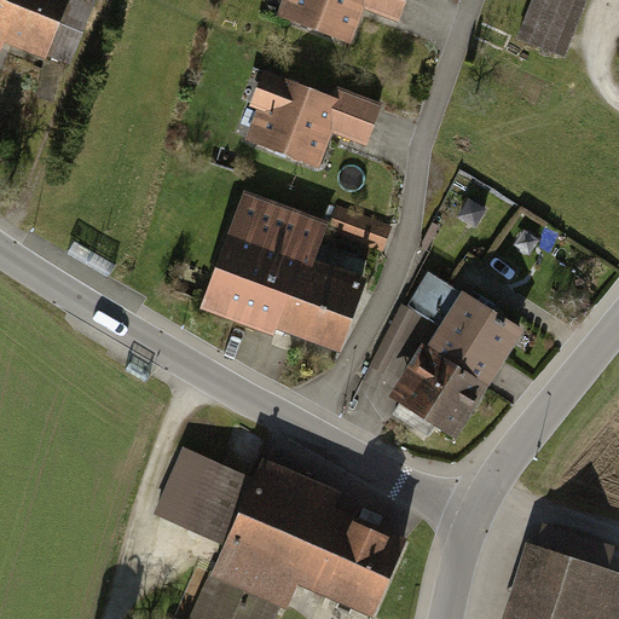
[(64,0),(0,0),(0,44),(74,75),(99,15),(65,0),(64,0)]
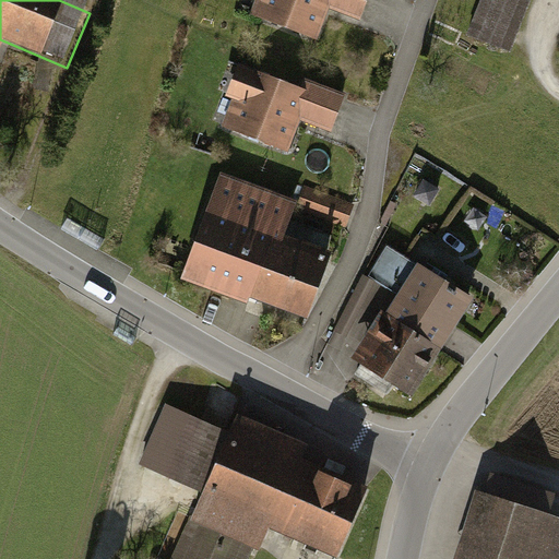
[(256,0),(250,15),(310,38),(322,9),(356,22),(364,0),(256,0)]
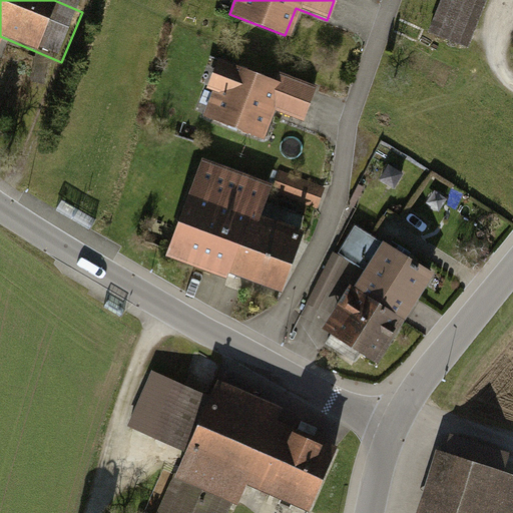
[(443,0),(432,27),(469,43),(488,0),(443,0)]
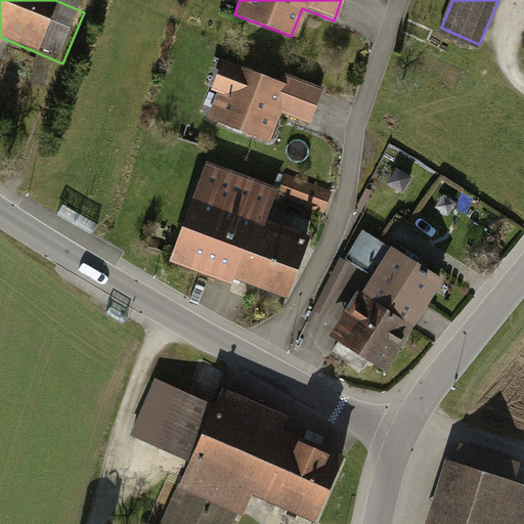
[(276,84),(220,61),(209,89),(217,93),(208,117),(264,139),(275,112),(307,124),(320,89),(280,74),(276,84)]
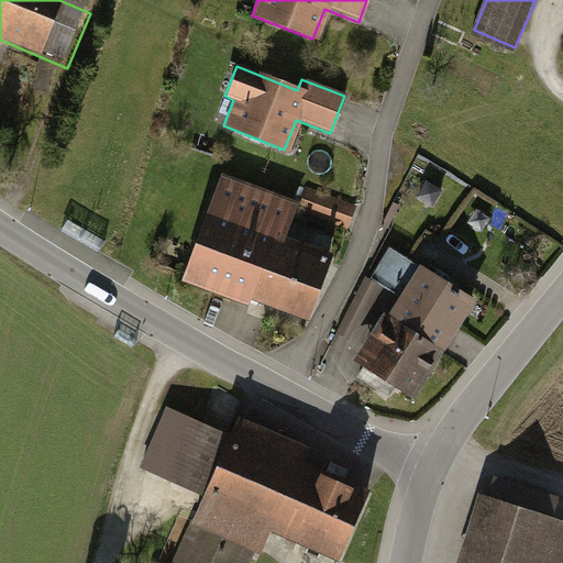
[(289,203),(222,178),(185,275),(253,300),(277,235),(289,203)]
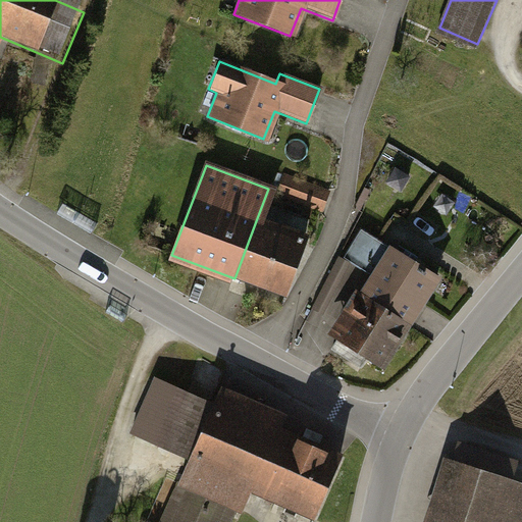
[(397,169),(389,183),(404,192),(412,178),(397,169)]
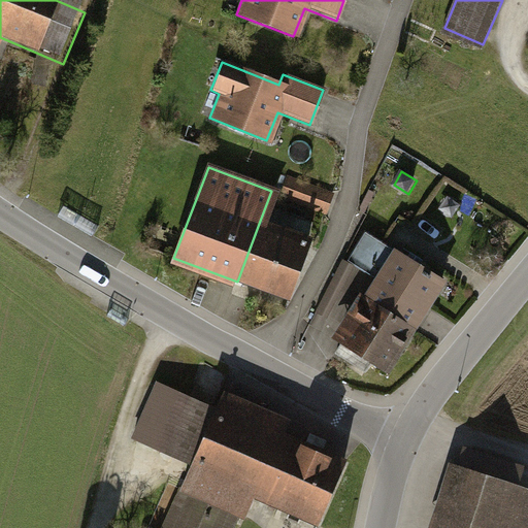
[(331,217),(339,195),(304,180),(295,203),(331,217)]
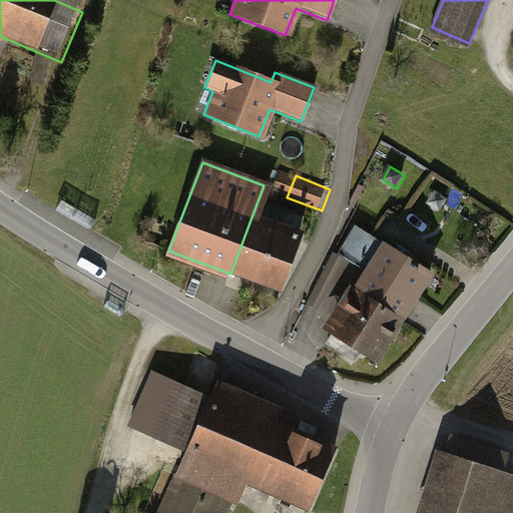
[(252,214),(230,274),(282,292),(303,233),(252,214)]
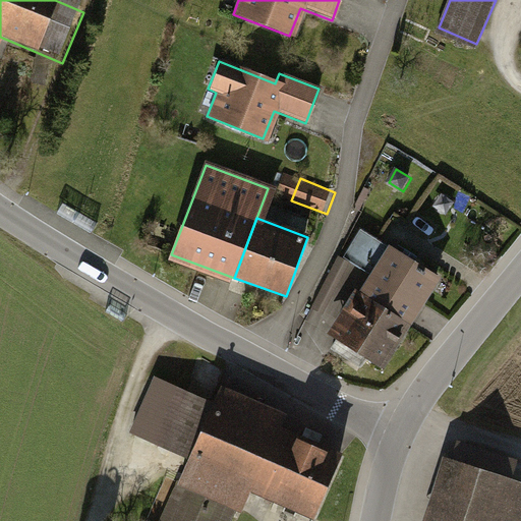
[(439,277),(363,229),(345,257),(374,276),(363,296),(408,324),(439,277)]
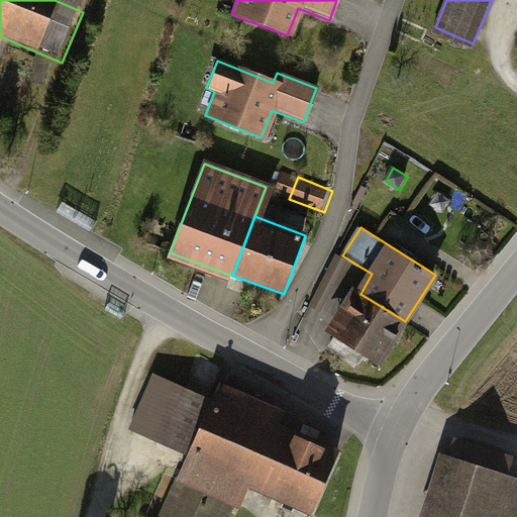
[(379,364),(405,321),(360,294),(333,335),(335,336),(329,345),(354,360),(360,352),(379,364)]
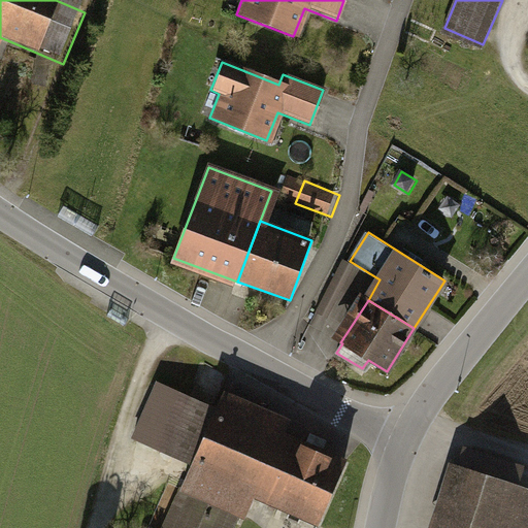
[(289,419),(227,392),(220,407),(157,381),(131,439),(192,465),(182,489),(237,514),(244,517),(255,492),(320,520),(344,463),(282,435),(289,419)]
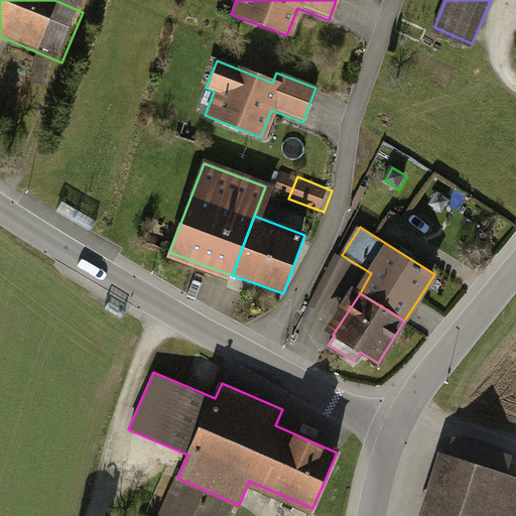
[(515,515),(515,478),(447,456),(427,515),(515,515)]
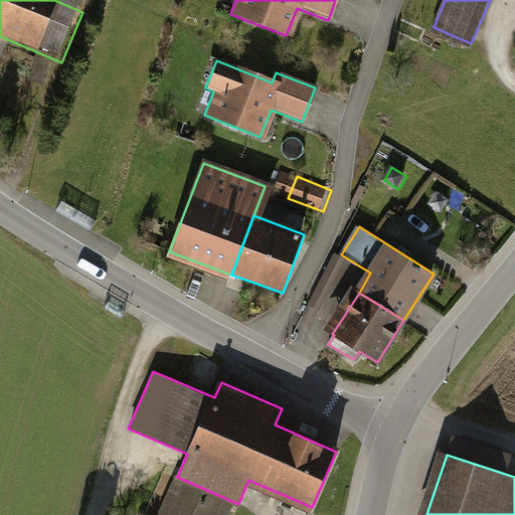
[(177,477),(160,514),(224,514),(231,501),(177,477)]
